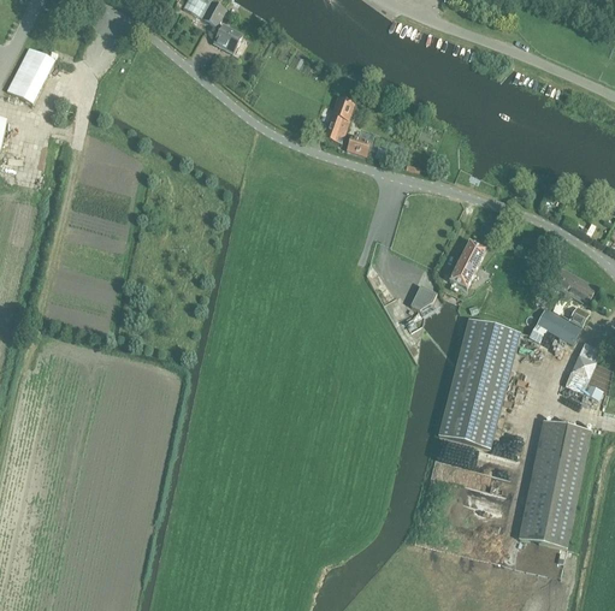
[(57,6),(53,12),(63,18),(71,0),(59,0),(57,5),(57,6)]
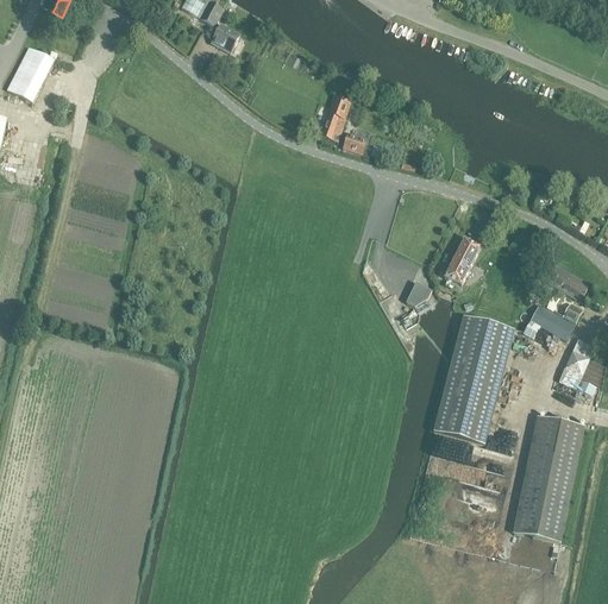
[(199,17),(207,0),(183,0),(180,7),(199,17)]
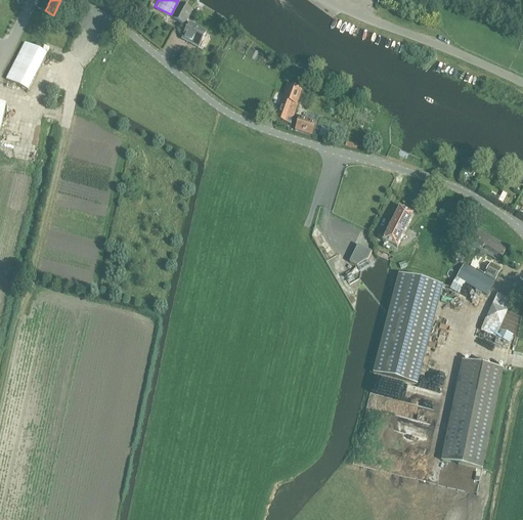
[(172,14),(184,22),(191,7),(179,0),(172,14)]
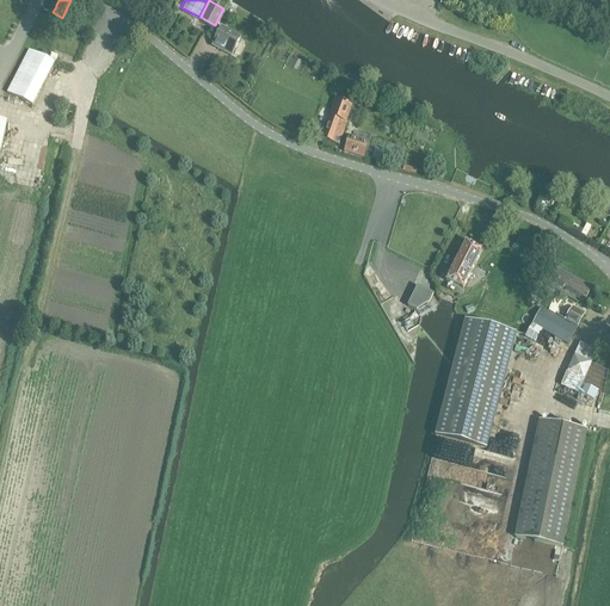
[(211,41),(230,51),(240,33),(221,24),(211,41)]
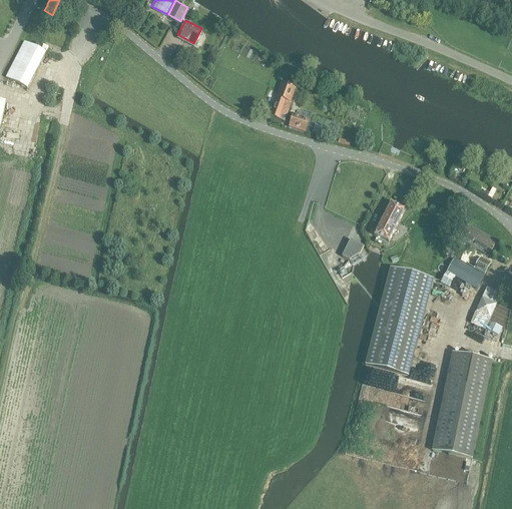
[(6,74),(27,85),(45,49),(24,38),(6,74)]
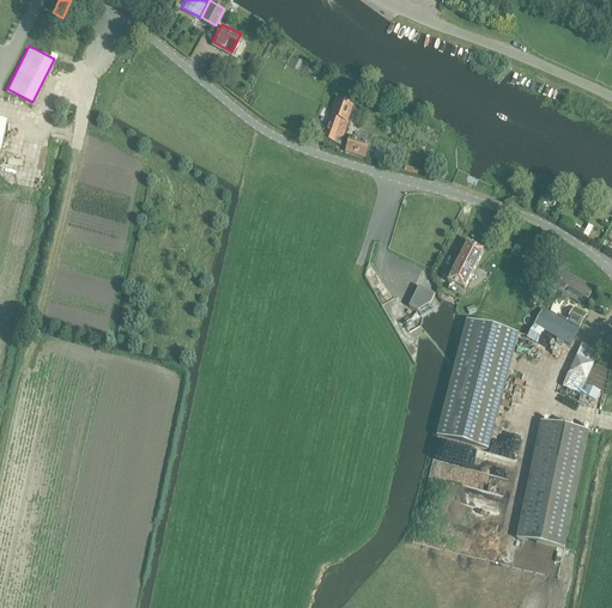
[(346,119),(345,119),(351,101),(337,95),(322,134),(339,140),(346,119)]
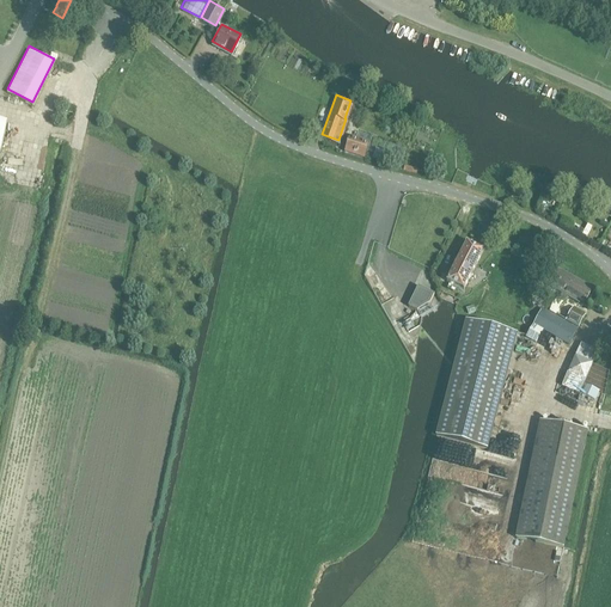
[(306,130),(309,123),(300,120),(297,127),(306,130)]
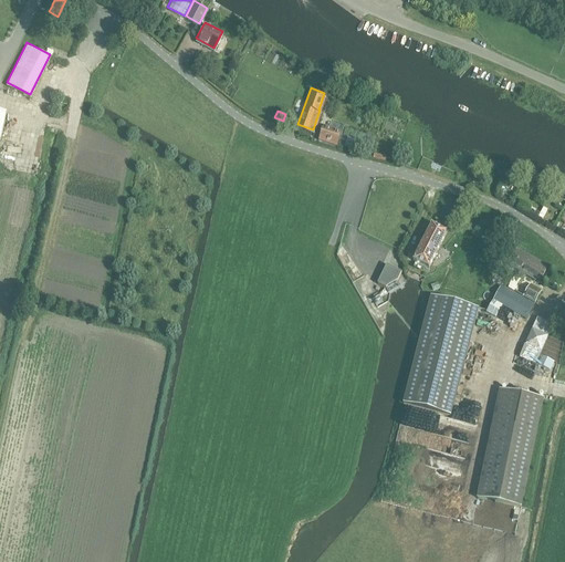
[(318,134),(337,141),(342,128),(323,122),(318,134)]
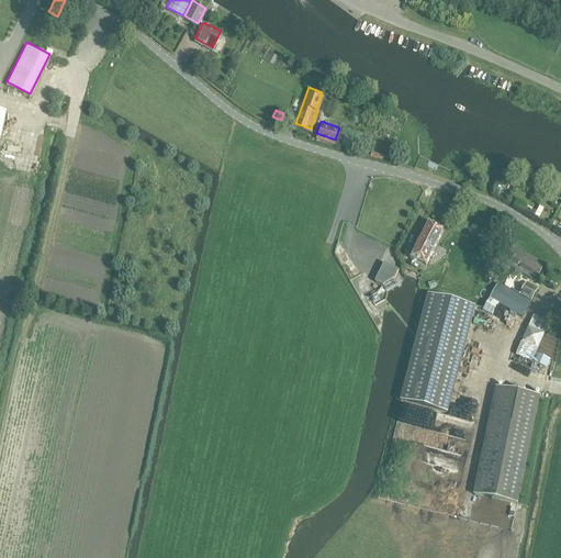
[(347,121),(343,136),(367,143),(365,148),(380,153),(385,132),(347,121)]
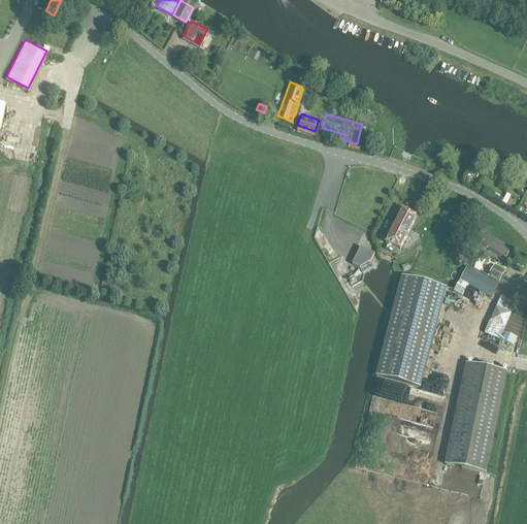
[(399,247),(417,211),(405,206),(401,204),(385,239),(399,247)]
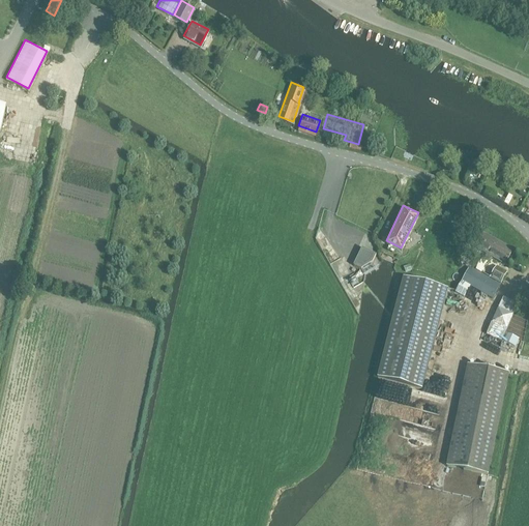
[(478,227),(470,241),(486,250),(482,255),(487,257),(489,252),(490,253),(504,261),(507,263),(515,251),(511,249),(512,246),(478,227)]
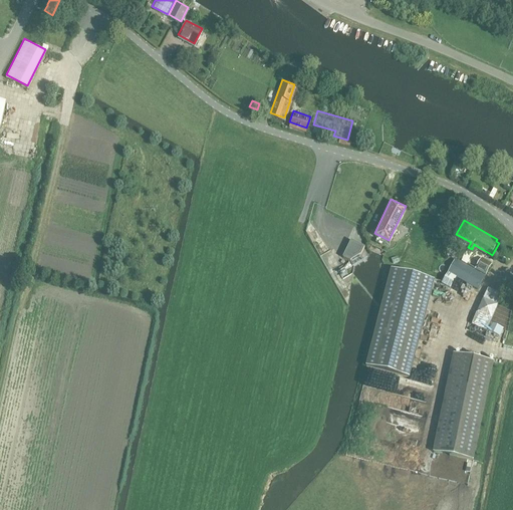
[(349,236),(341,253),(348,257),(359,251),(363,243),(349,236)]
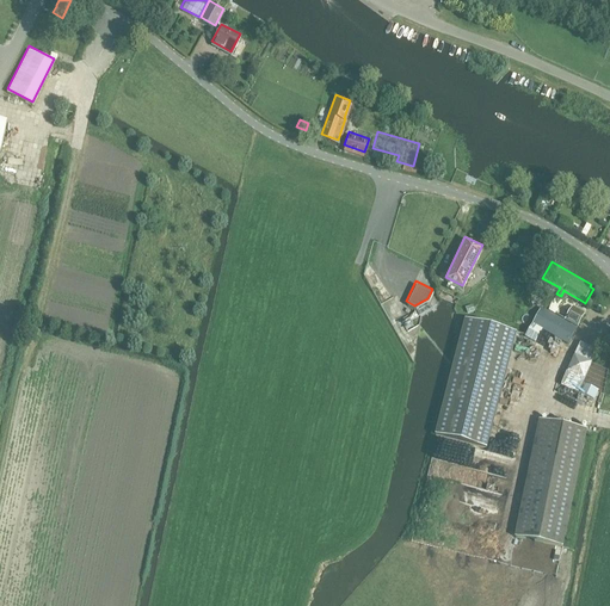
[(571,302),(564,314),(577,322),(584,309),(571,302)]
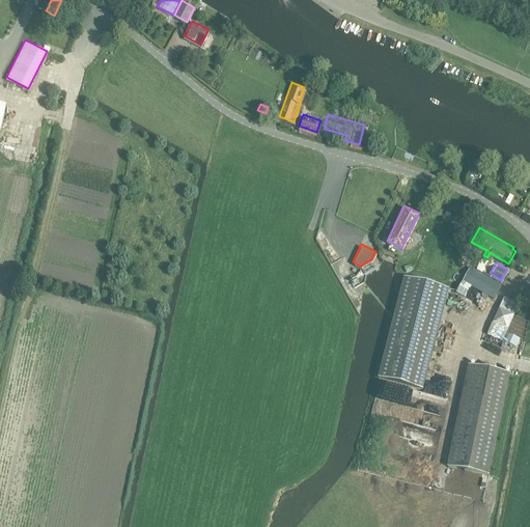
[(493,295),(500,282),(470,265),(456,289),(464,294),(470,282),(493,295)]
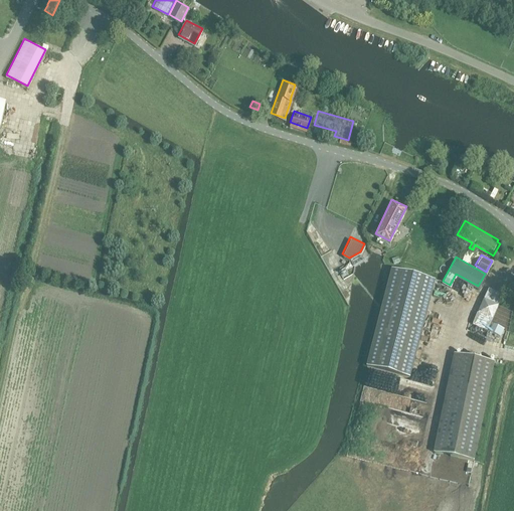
[(366,364),(409,375),(434,278),(391,267),(366,364)]
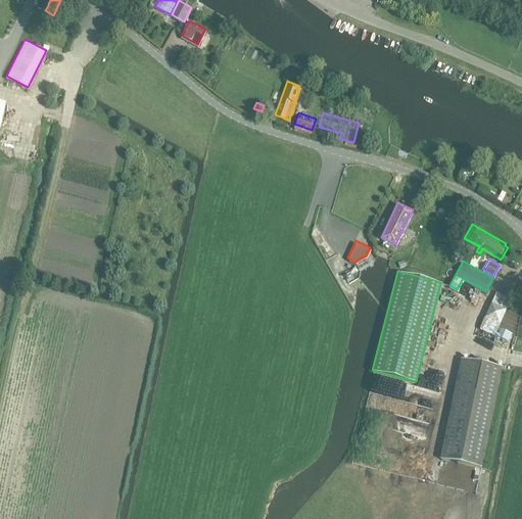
[(147,275),(146,283),(154,283),(155,275),(147,275)]
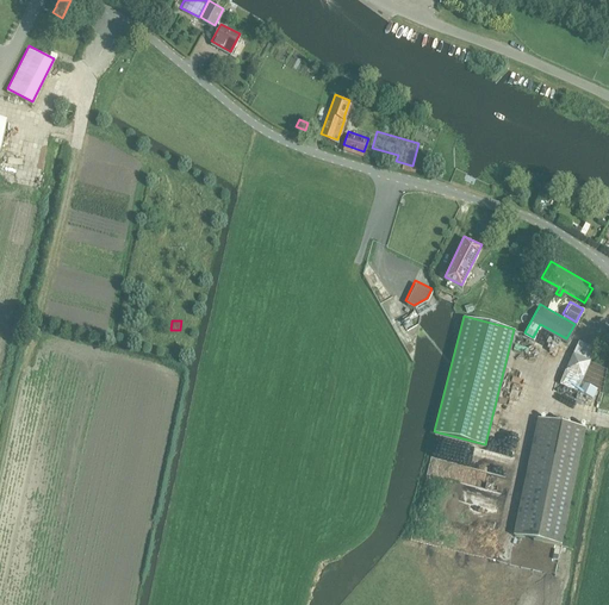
[(572,350),(559,381),(576,388),(580,379),(590,359),(572,350)]
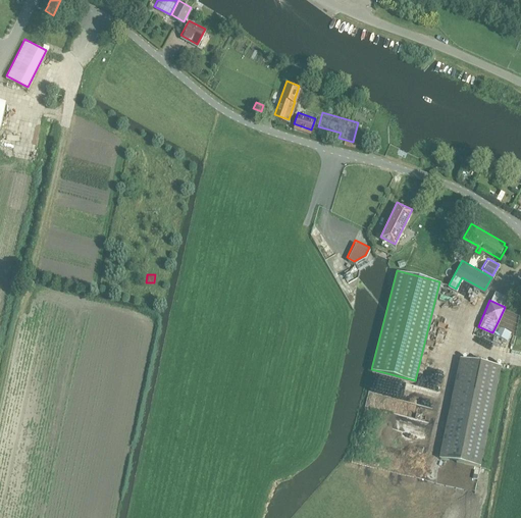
[(497,324),(492,332),(507,339),(510,330),(497,324)]
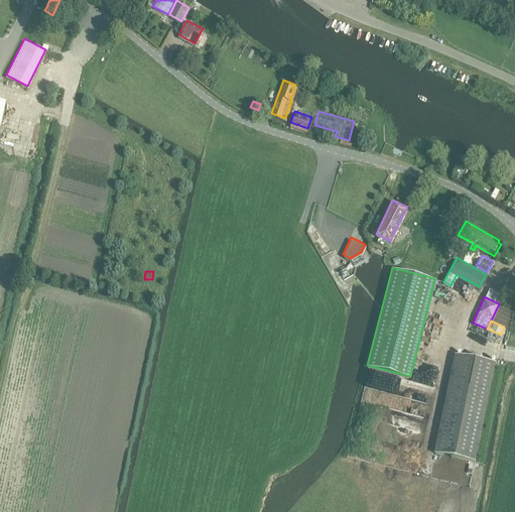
[(434,451),(474,459),(494,360),(455,352),(434,451)]
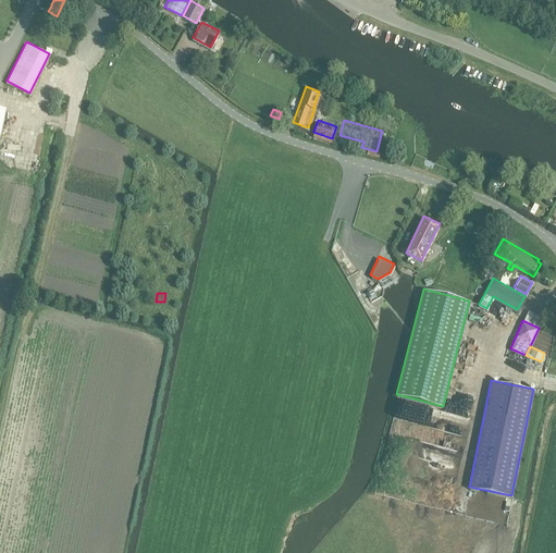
[(411,431),(415,426),(403,420),(400,426),(411,431)]
